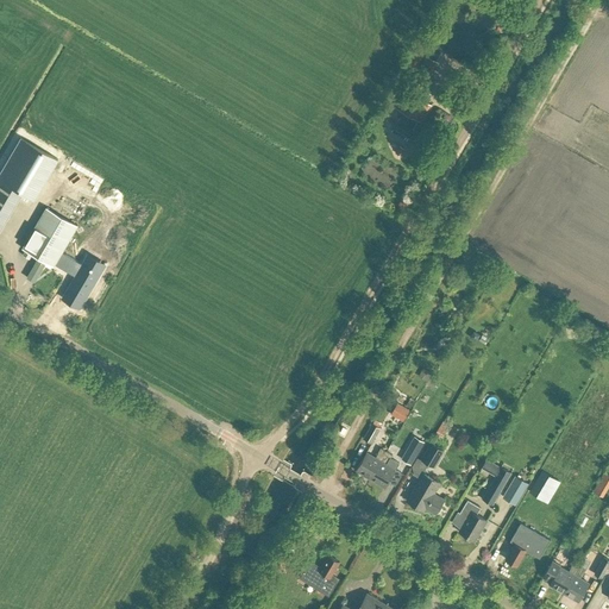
[(441,51),(420,39),(415,50),(425,55),(414,74),(428,82),(439,63),(435,61),(441,51)]
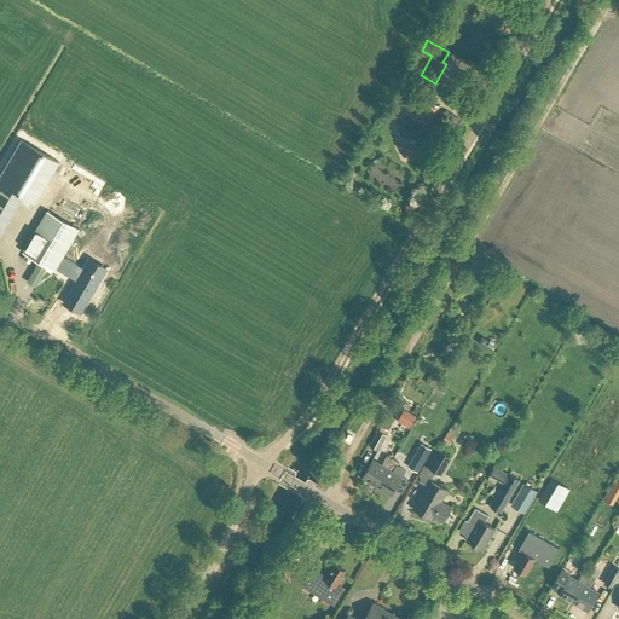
[(426,123),(437,106),(412,91),(401,109),(416,117),(412,123),(408,120),(398,134),(423,150),(426,148),(428,149),(433,140),(431,139),(432,136),(420,128),(424,122),(426,123)]
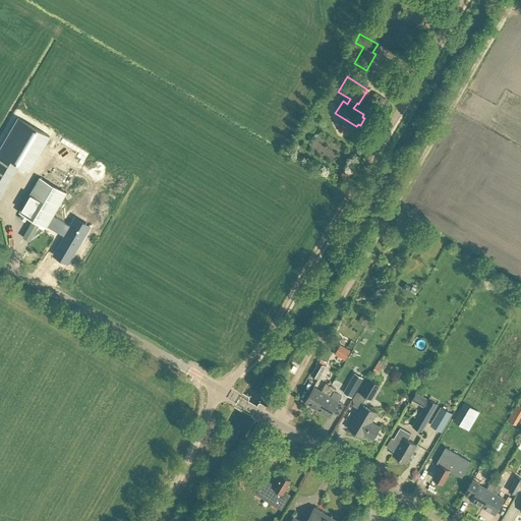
[(18,117),(0,148),(0,196),(18,165),(29,171),(50,135),(18,117)]
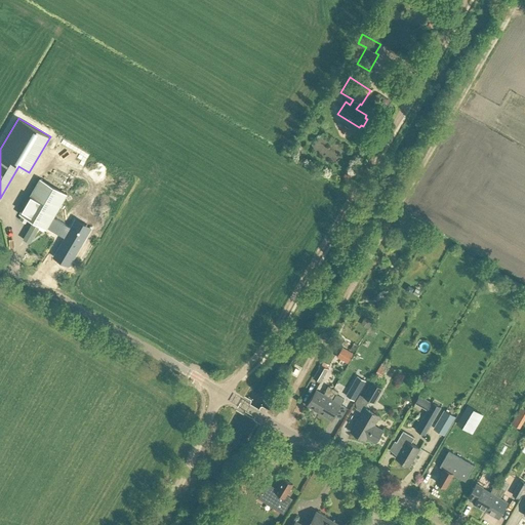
[(350,129),(345,126),(340,132),(347,135),(350,129)]
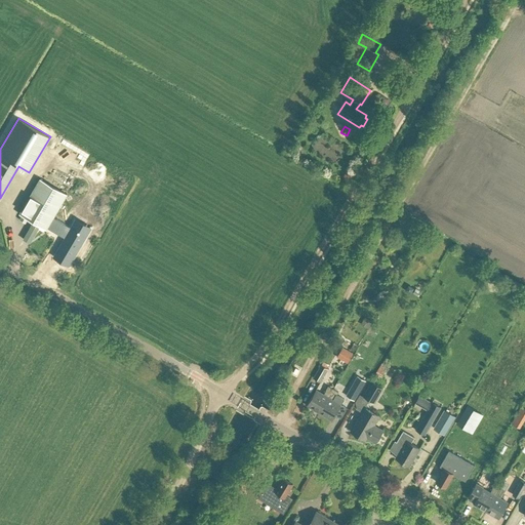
[(66,194),(40,178),(19,213),(22,214),(28,218),(33,220),(40,226),(46,229),(66,194)]
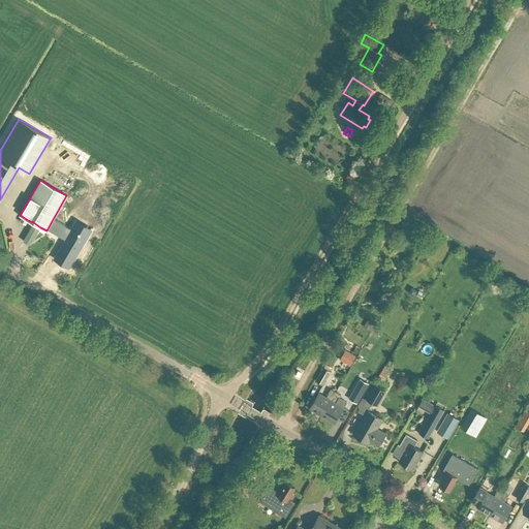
[(54,217),(48,228),(66,239),(63,244),(67,246),(60,259),(69,265),(86,235),(73,227),(72,228),(54,217)]
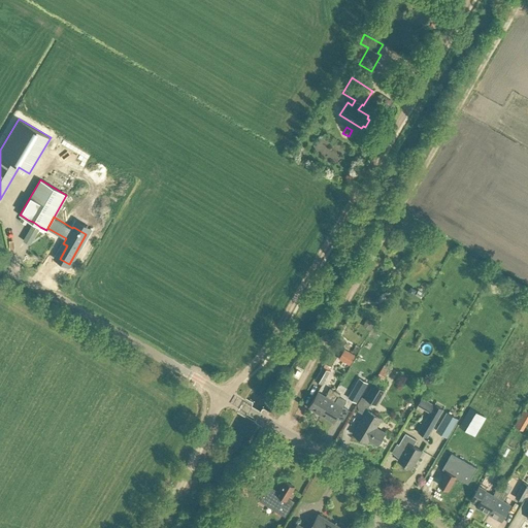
[(40,227),(33,222),(23,240),(30,244),(40,227)]
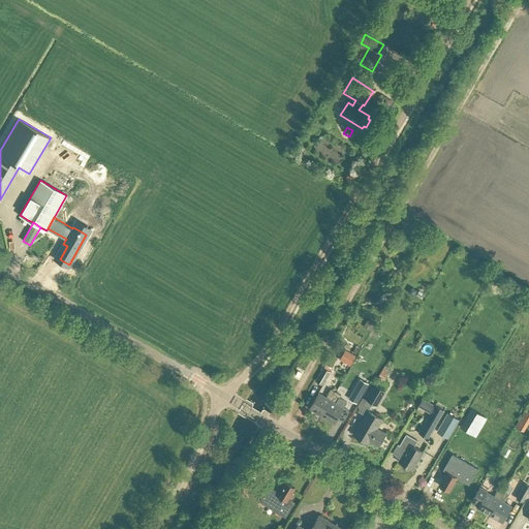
[(411,286),(407,292),(413,296),(416,290),(411,286)]
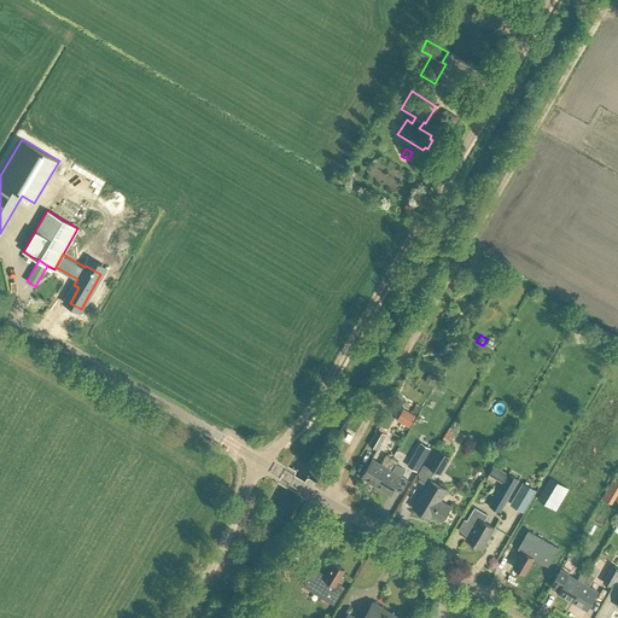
[(433,386),(438,378),(430,372),(424,382),(433,386)]
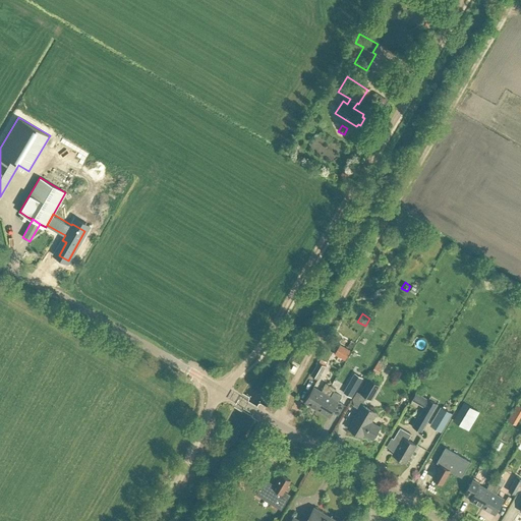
[(340,344),(335,354),(345,360),(351,350),(340,344)]
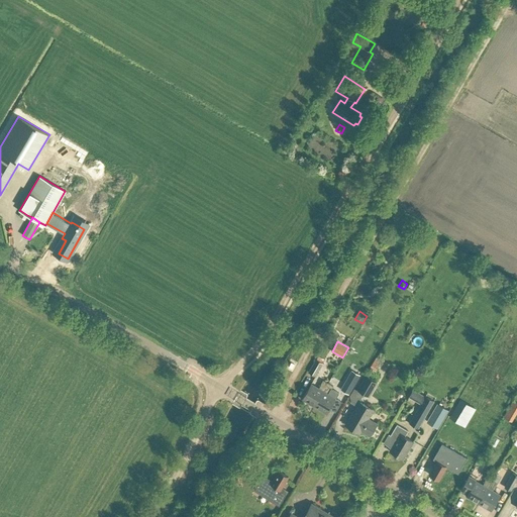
[(315,376),(323,364),(315,358),(308,372),(315,376)]
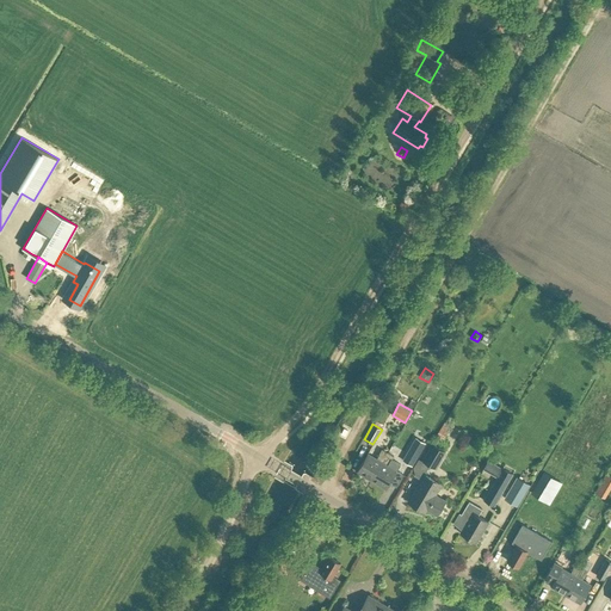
[(432,443),(421,461),(436,469),(446,451),(432,443)]
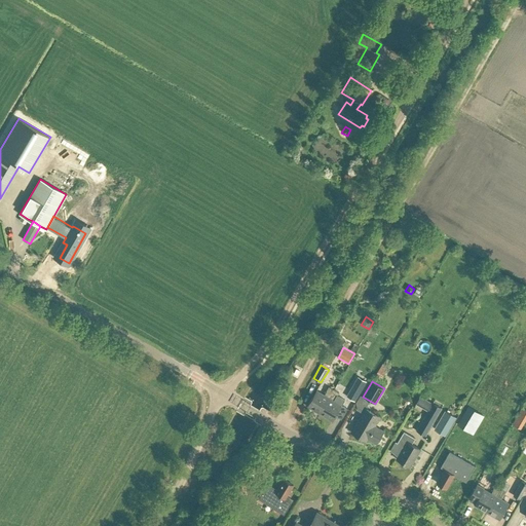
[(354,382),(346,397),(354,402),(363,387),(354,382)]
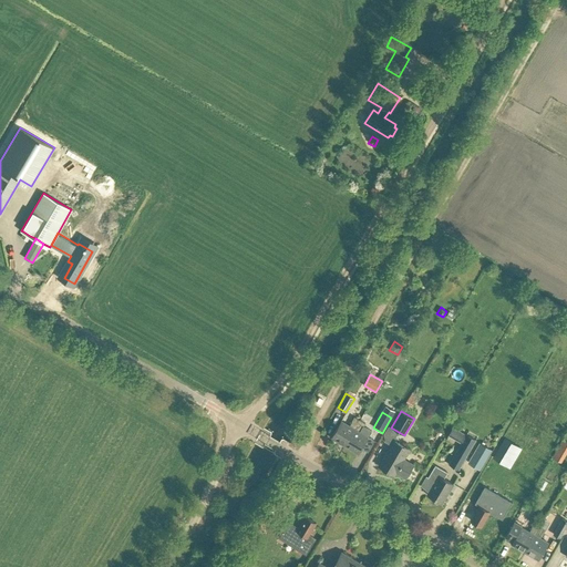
[(341,420),(330,437),(344,445),(354,429),(360,420),(354,416),(351,421),(352,421),(349,425),(341,420)]
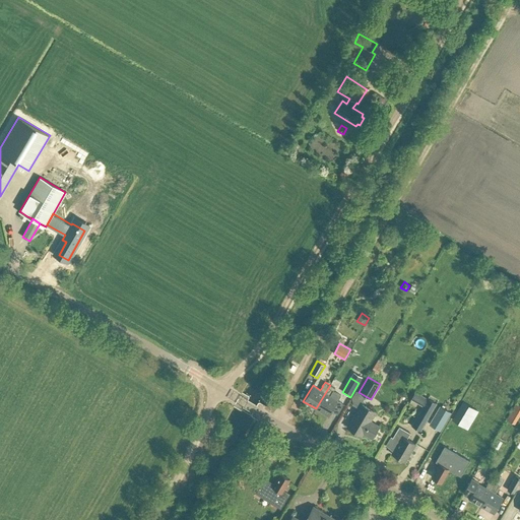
[(325,393),(316,408),(328,415),(331,410),(337,413),(343,403),(337,400),(341,395),(334,391),(335,388),(332,386),(330,385),(325,393)]
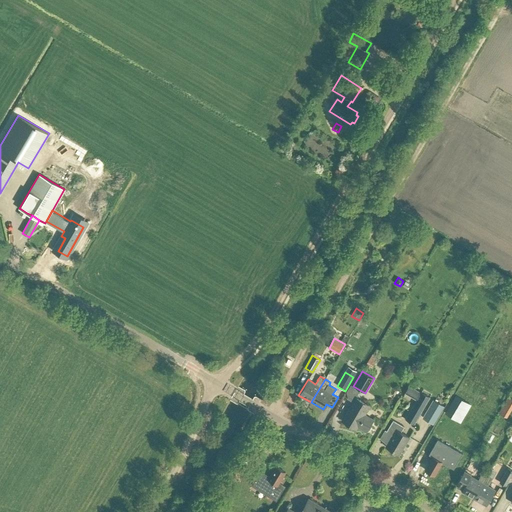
[(414,424),(430,397),(409,385),(404,393),(416,400),(405,419),(414,424)]
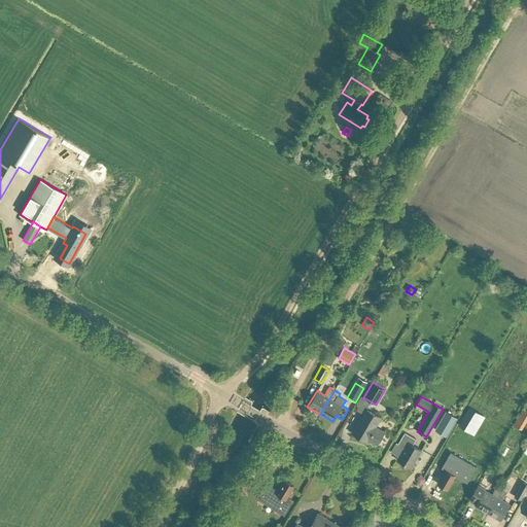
[(366,407),(363,413),(351,432),(366,442),(367,438),(378,444),(385,431),(376,425),(382,416),(366,407)]
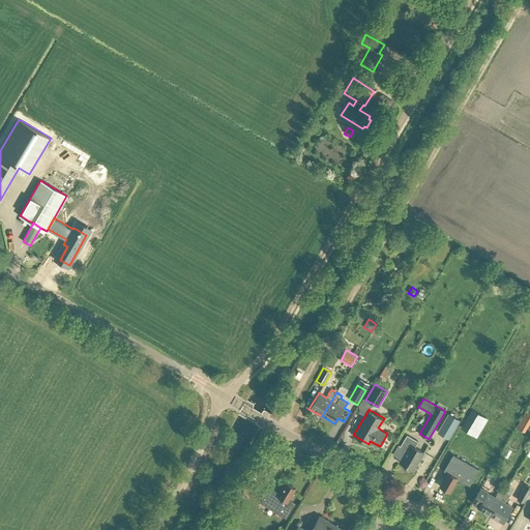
[(471,409),(461,428),(476,437),(488,418),(471,409)]
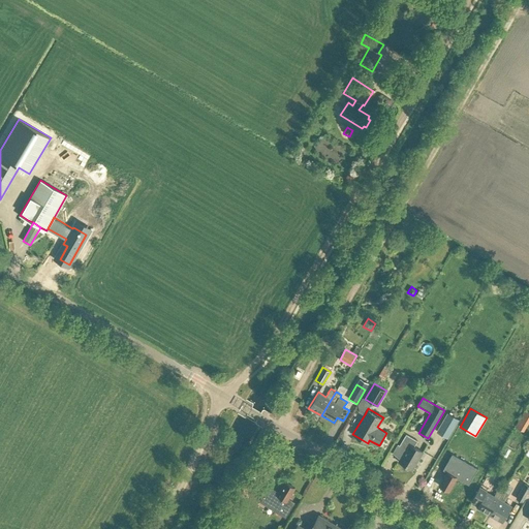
[(471,442),(478,449),(492,435),(485,428),(471,442)]
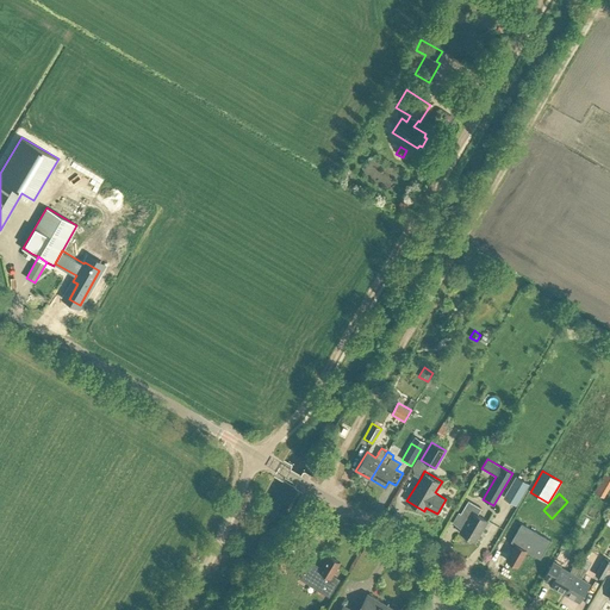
[(467,517),(459,531),(475,541),(487,521),(477,515),(481,508),(468,500),(460,514),(467,517)]
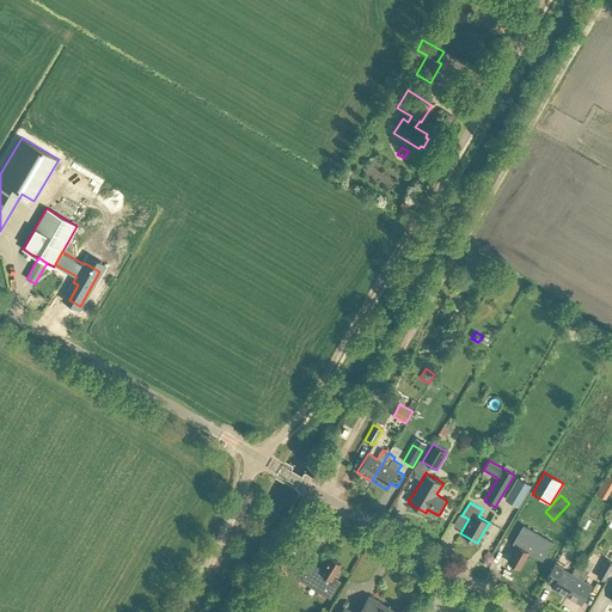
[(201,540),(208,525),(202,522),(195,538),(201,540)]
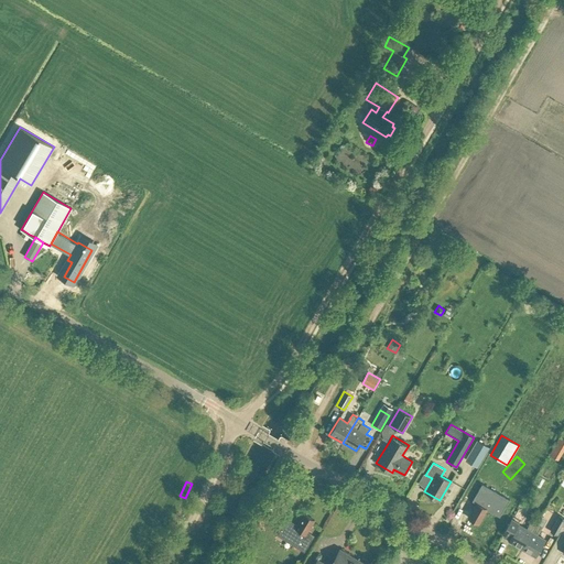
[(476,503),(468,518),(478,523),(486,509),(499,516),(509,499),(498,492),(489,488),(481,484),(472,500),(476,503)]
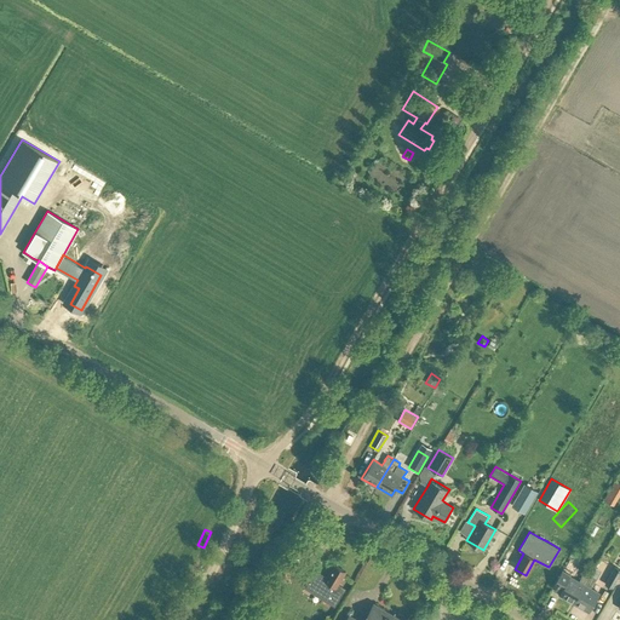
[(580,573),(587,563),(583,560),(575,569),(580,573)]
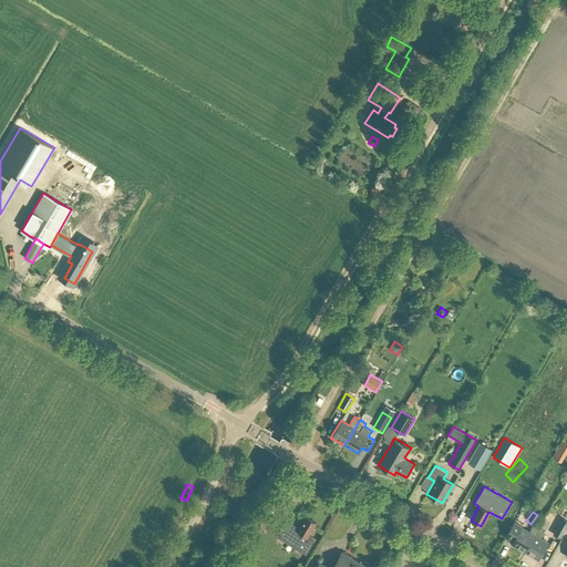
[(288,521),(278,537),(307,554),(317,537),(309,533),(316,523),(306,516),(299,527),(288,521)]
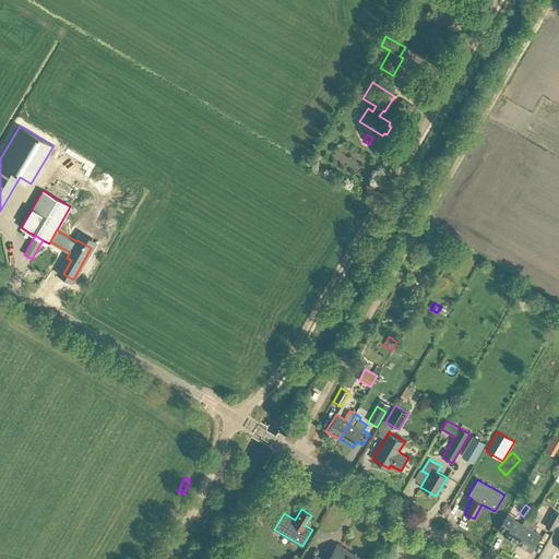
[(545,526),(552,531),(558,518),(558,512),(554,510),(545,526)]
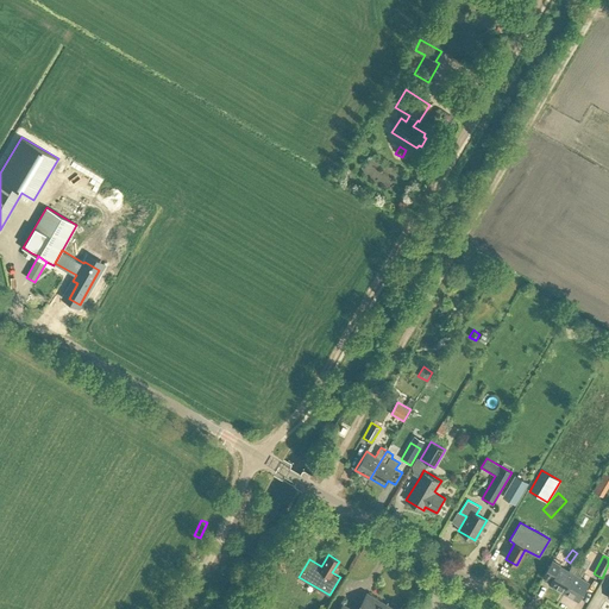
[(567,570),(560,565),(552,559),(542,577),(550,582),(548,584),(563,592),(579,564),(573,560),(567,570)]
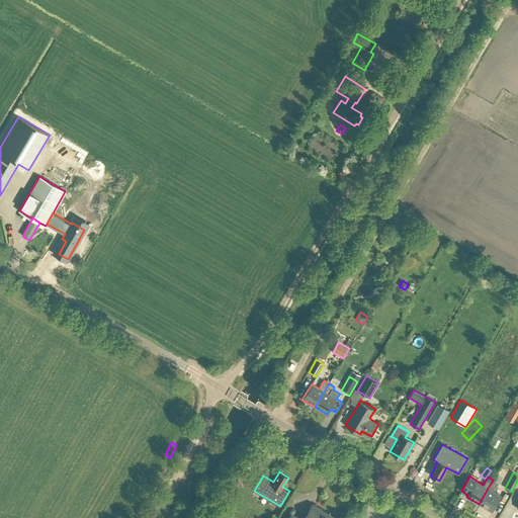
[(493,480),(479,504),(492,511),(501,495),(493,491),(498,483),(493,480)]
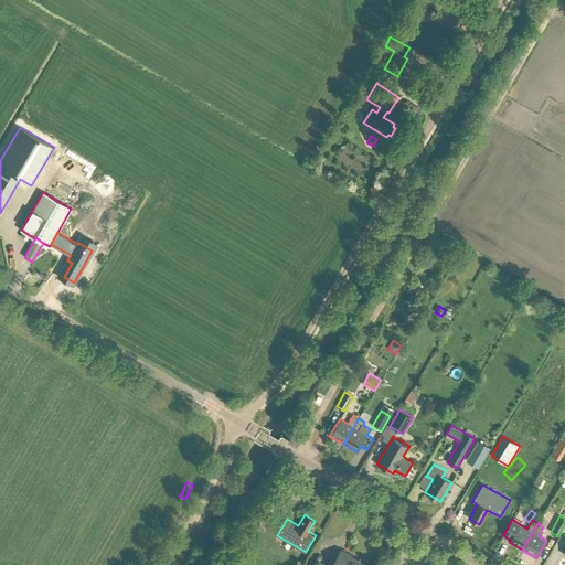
[(365,564),(341,551),(332,564),(326,564),(319,561),(320,557),(315,564),(365,564)]
